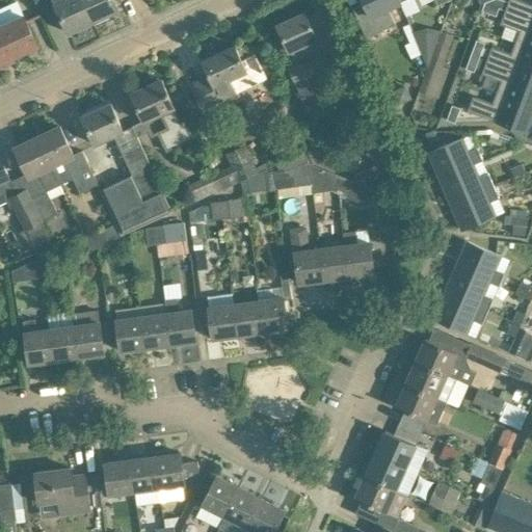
[(94,21),(83,0),(53,0),(69,32),(94,21)]
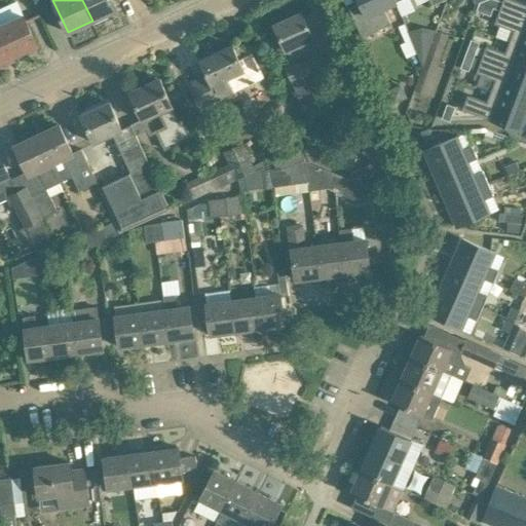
[(82,0),(92,21),(117,9),(113,0),(82,0)]
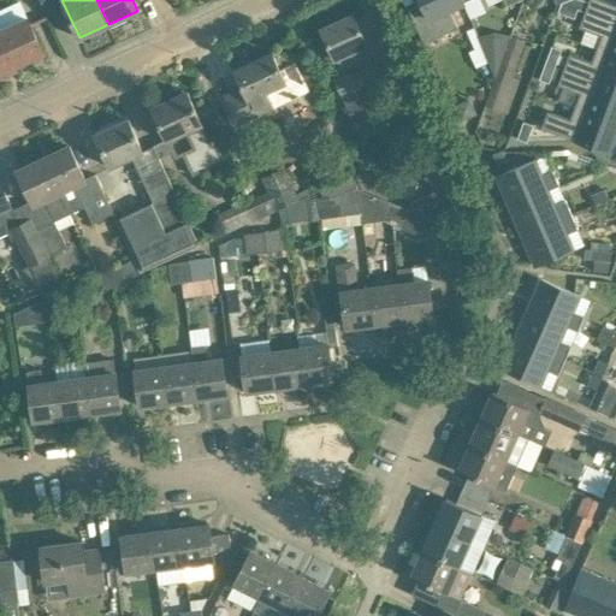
[(465,3),(463,0),(420,0),(426,12),(413,18),(425,42),(443,35),(457,28),(449,9),(465,3)]
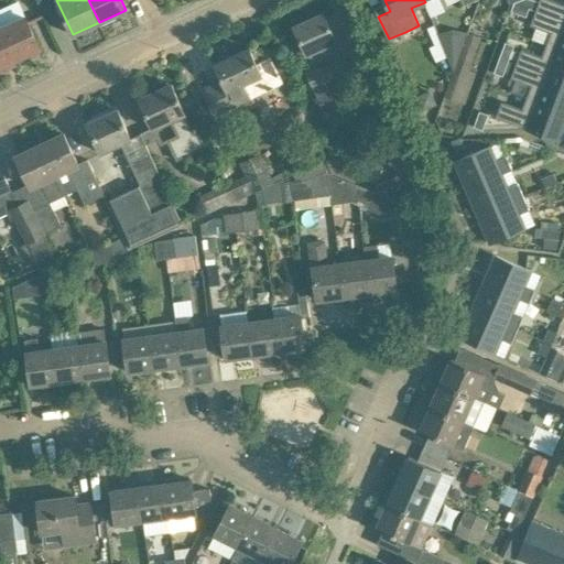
[(529,9),(535,11),(539,2),(531,0),(521,0),(514,3),(529,9)]
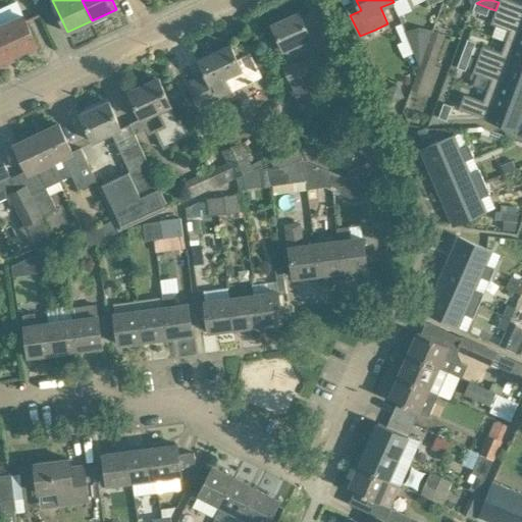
[(500,0),(499,2),(496,10),(521,19),(521,5),(508,0),(500,0)]
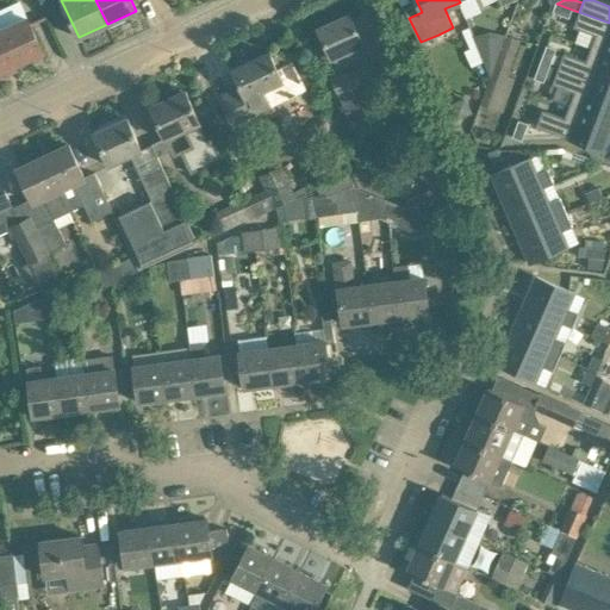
[(568,19),(572,10),(556,4),(555,4),(552,13),(568,19)]
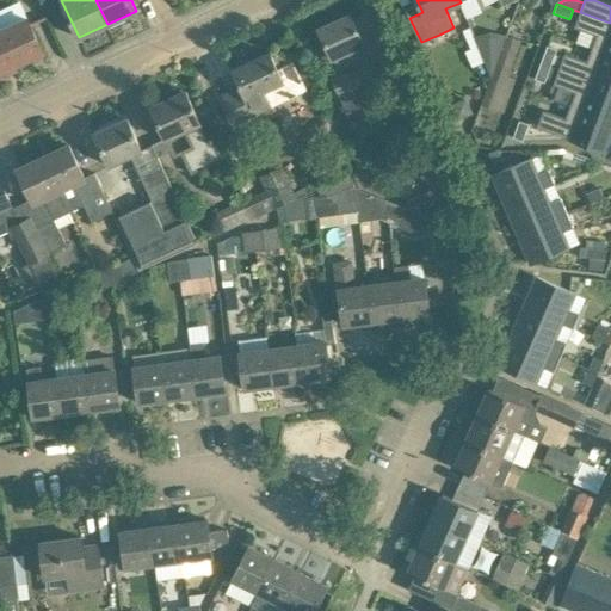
[(597,37),(592,49),(610,55),(610,23),(580,12),(574,29),(597,37)]
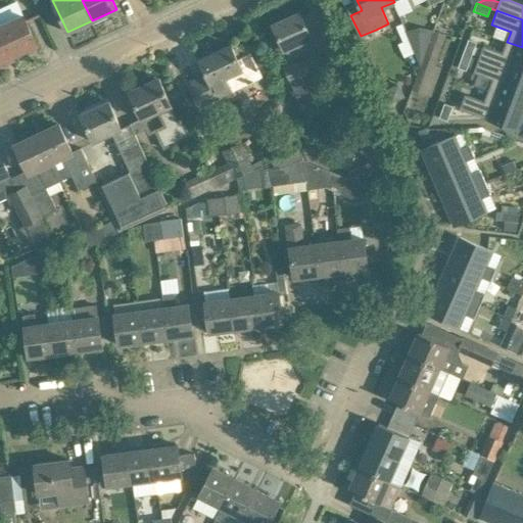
[(316,34),(311,36),(300,13),(274,26),(278,35),(274,37),(272,42),(276,49),(281,51),(285,49),(291,63),(284,66),(299,99),(323,88),(308,57),(324,50),(316,34)]
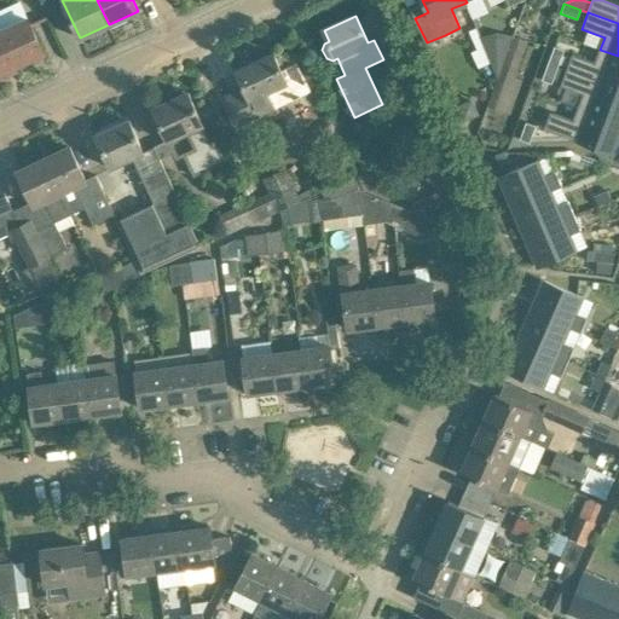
[(28,18),(0,30),(16,67),(44,55),(28,18)]
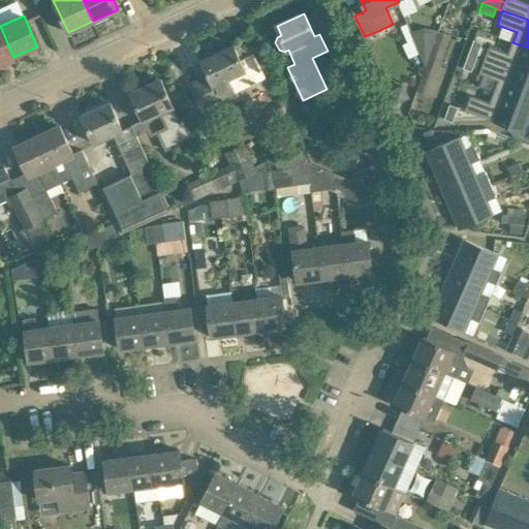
[(0,63),(13,57),(0,26),(0,63)]
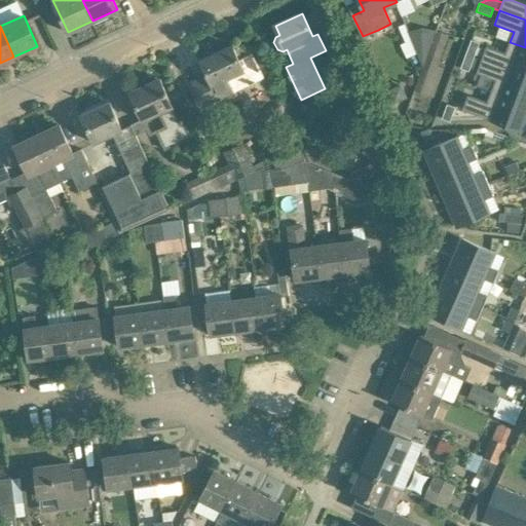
[(409,31),(422,66),(436,31),(422,27),(409,31)]
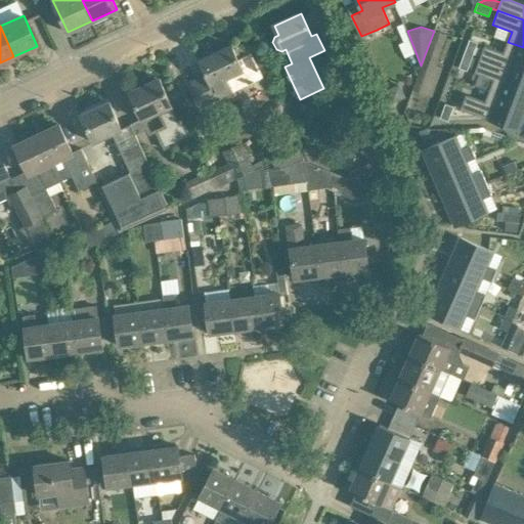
[(412,90),(432,97),(442,68),(436,66),(446,36),(435,32),(421,71),(421,70),(412,90)]
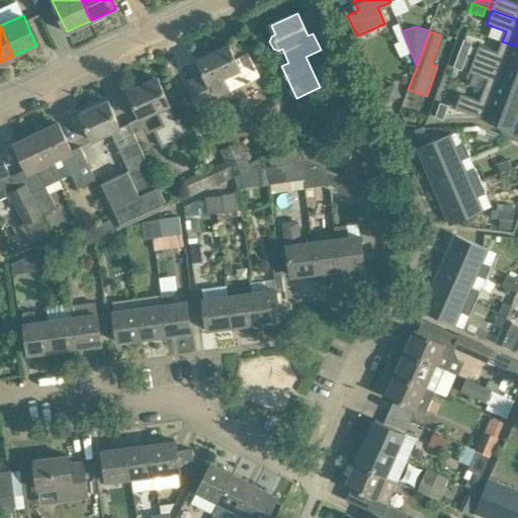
[(463,38),(458,53),(466,56),(471,41),(463,38)]
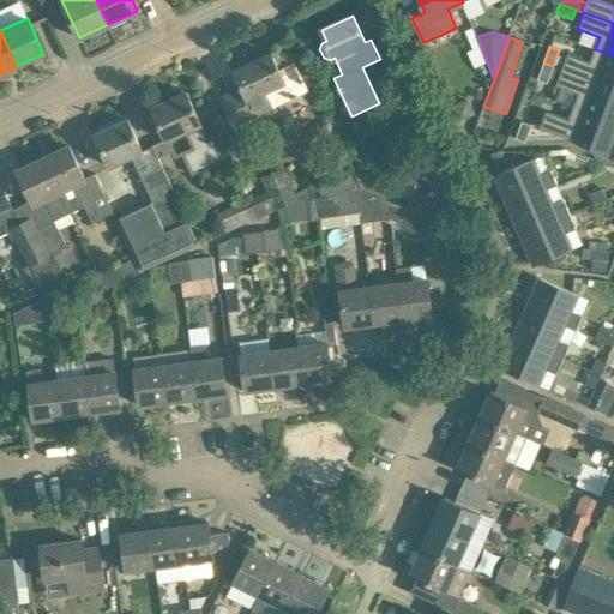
[(567,54),(563,70),(613,89),(613,55),(595,49),(590,62),(567,54)]
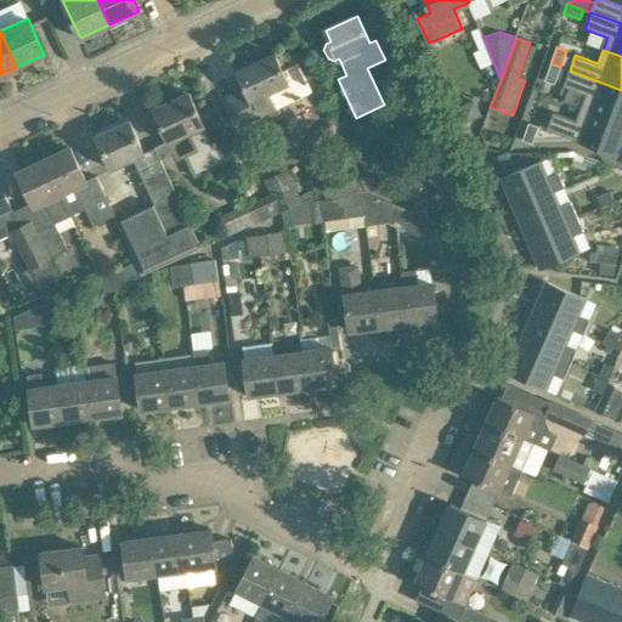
[(227,97),(238,119),(239,124),(276,107),(271,97),(290,88),(288,84),(289,84),(275,54),(237,72),(246,89),(227,97)]
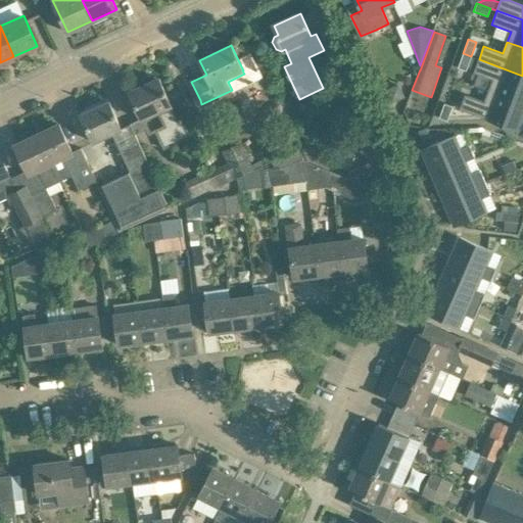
[(471,56),(463,53),(458,67),(466,70),(471,56)]
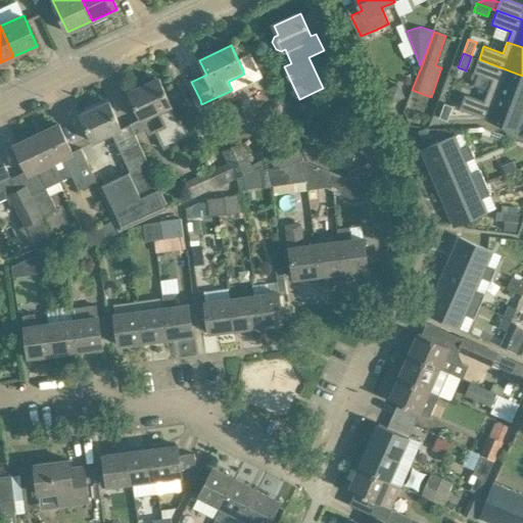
[(492,81),(488,91),(522,103),(522,76),(479,59),(473,74),(492,81)]
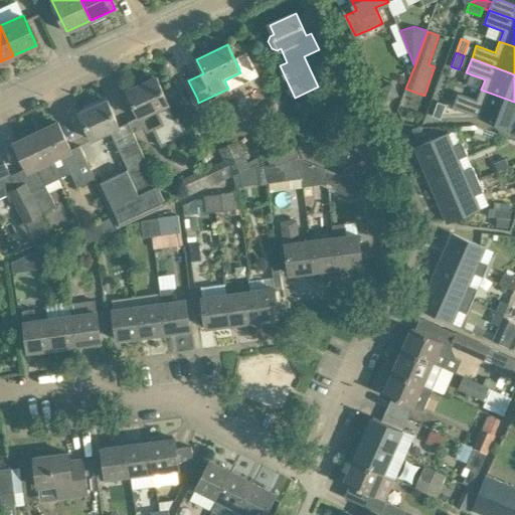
[(168,104),(156,77),(128,91),(142,122),(130,127),(133,133),(144,127),(147,133),(154,130),(161,146),(186,134),(178,116),(174,118),(168,105),(168,104)]
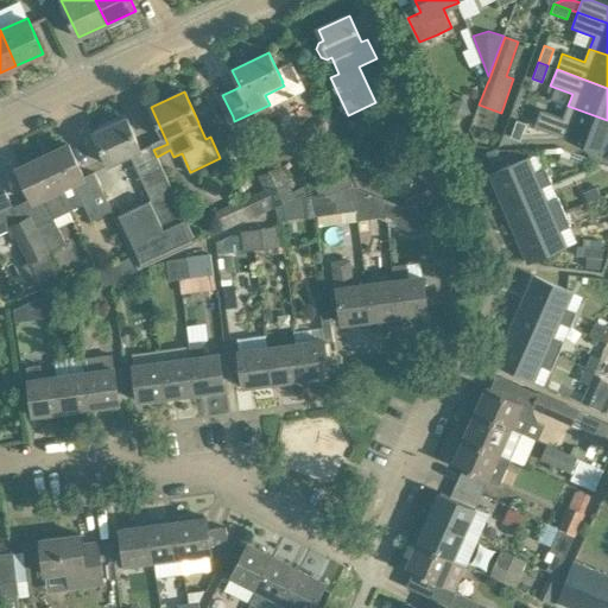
[(462,97),(448,105),(455,119),(469,112),(462,97)]
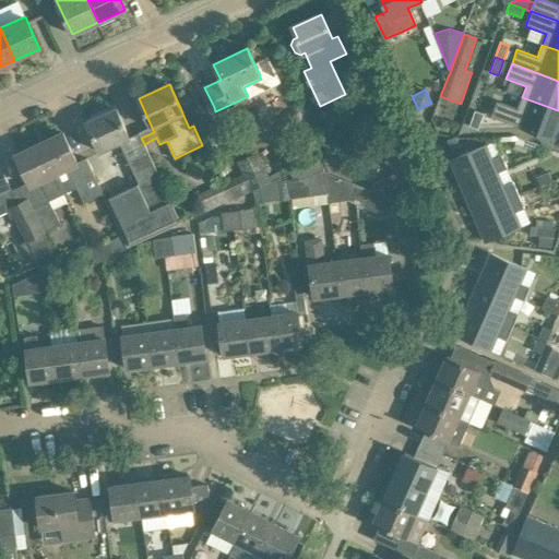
[(558,125),(558,110),(522,97),(518,109),(497,102),(491,117),(521,128),(554,140),(558,125)]
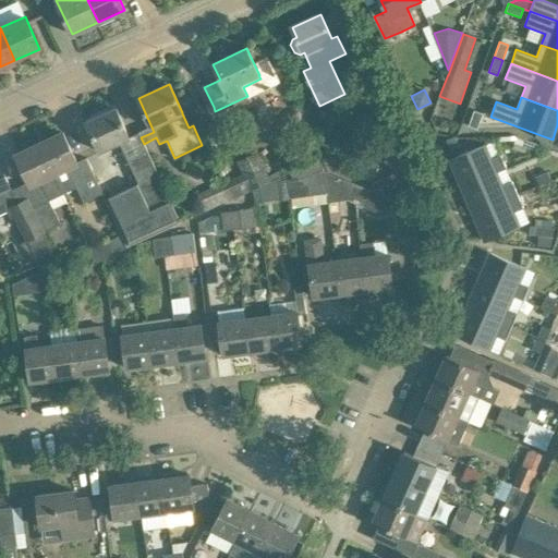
[(136,242),(147,237),(180,222),(144,144),(141,137),(140,133),(130,137),(116,109),(86,122),(99,150),(119,142),(138,183),(106,199),(108,205),(122,235),(128,246),(136,242)]
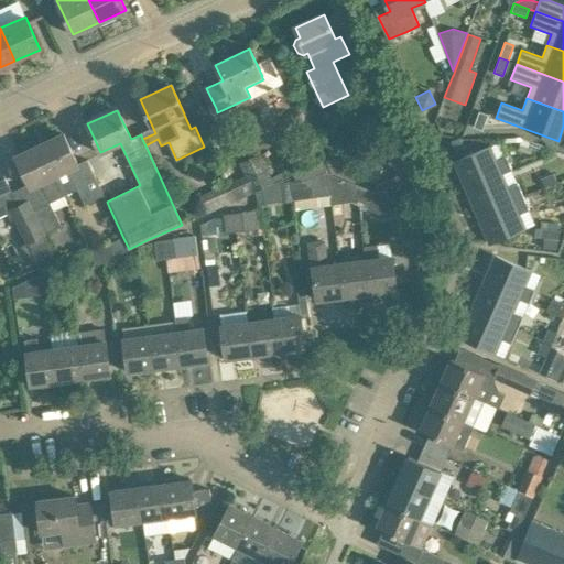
[(474,127),(483,130),(488,115),(479,111),(474,127)]
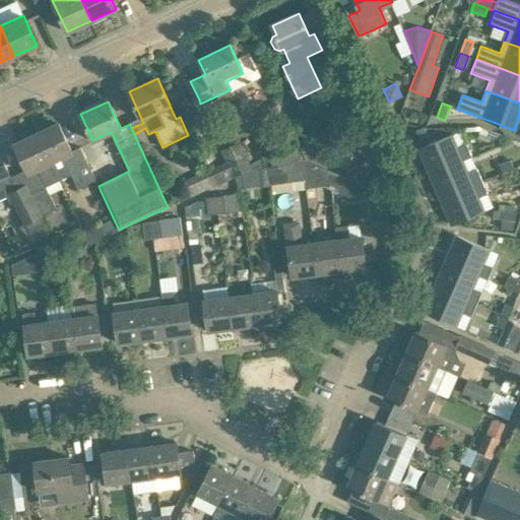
[(95,194),(101,191),(99,186),(95,181),(80,147),(72,151),(59,124),(37,134),(50,163),(59,180),(71,175),(77,189),(90,183),(95,194)]
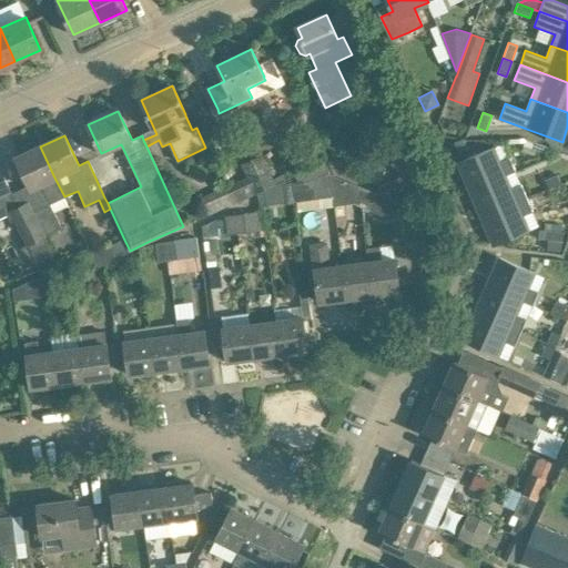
[(539,143),(537,150),(547,154),(550,148),(543,144),(539,143)]
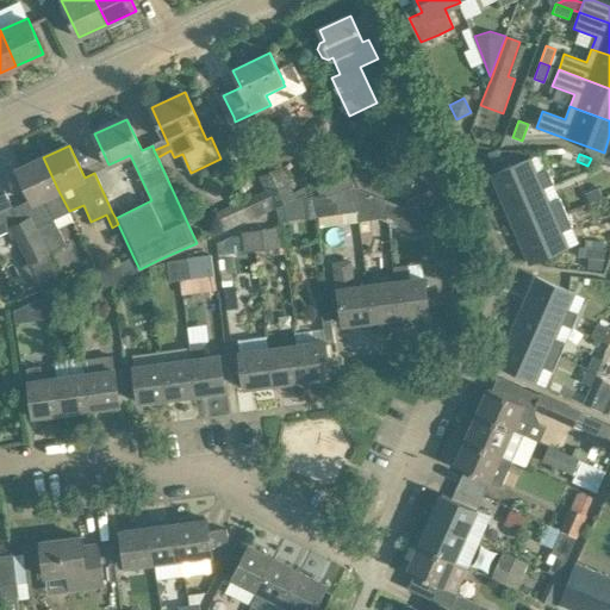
[(74,222),(69,211),(58,191),(43,157),(17,169),(32,201),(23,206),(35,228),(48,255),(67,246),(58,228),(74,222)]
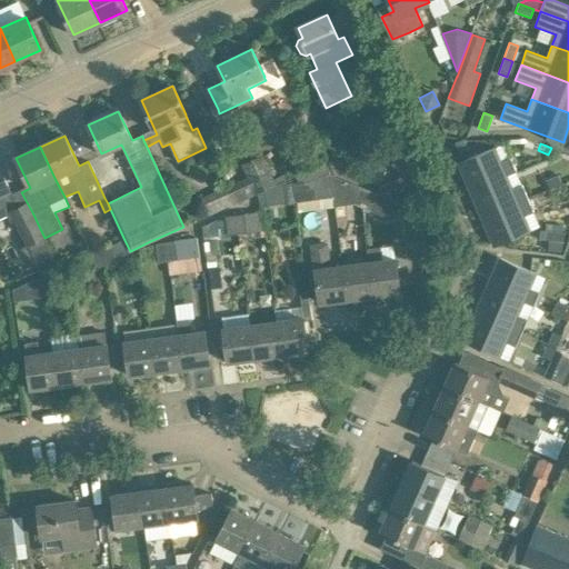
[(493,148),(459,162),(470,191),(506,176),(517,171),(510,158),(500,162),(493,148)]
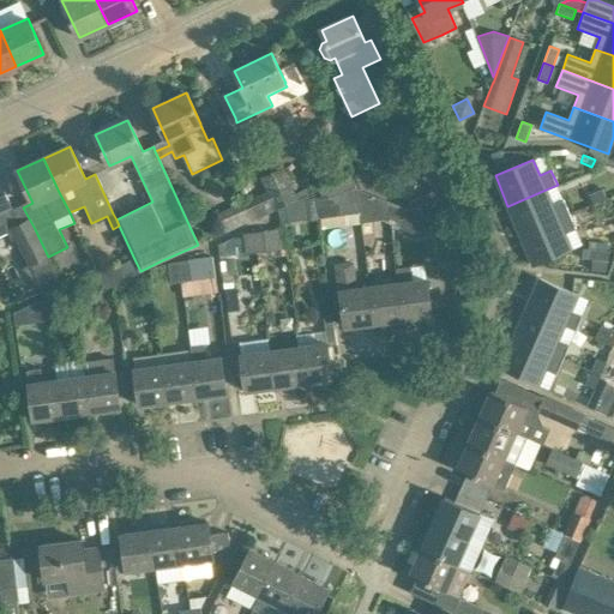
[(353,172),(359,185),(360,187),(374,180),(368,166),(353,172)]
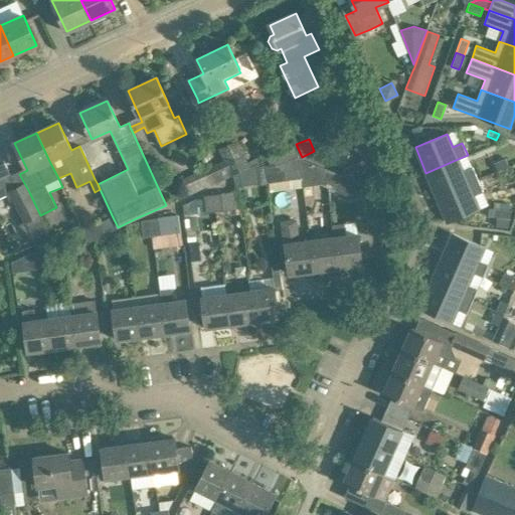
[(224,161),(203,170),(209,185),(249,166),(242,149),(237,140),(218,149),(224,161)]
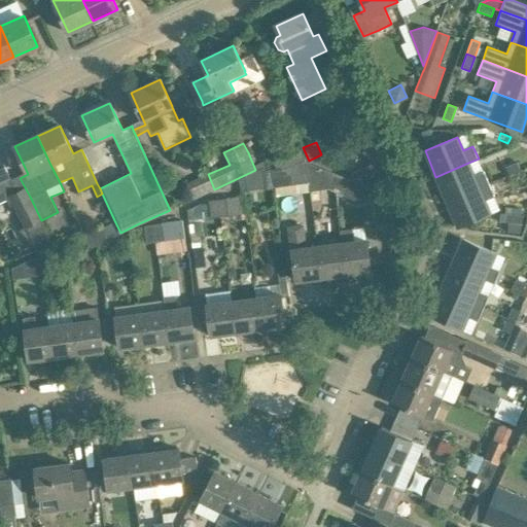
[(310,192),(310,190),(306,162),(306,160),(308,159),(303,147),(294,151),(287,155),(290,166),(273,169),(276,187),(277,197),(310,192)]
